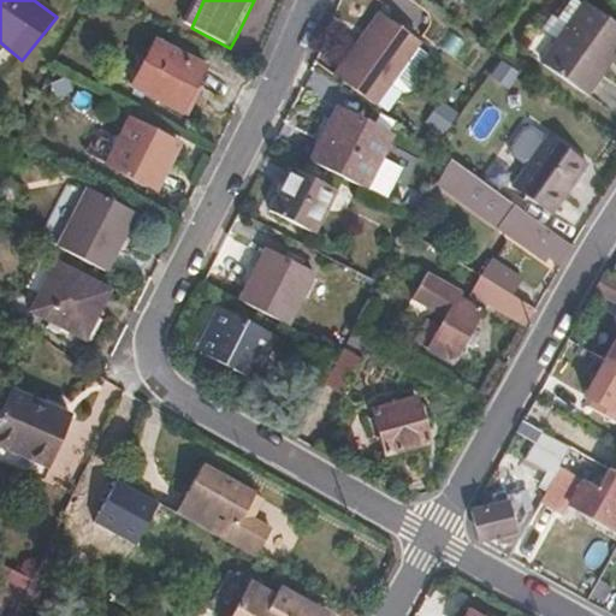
[(587,98),(615,57),(615,21),(586,0),(585,0),(540,65),(587,98)]
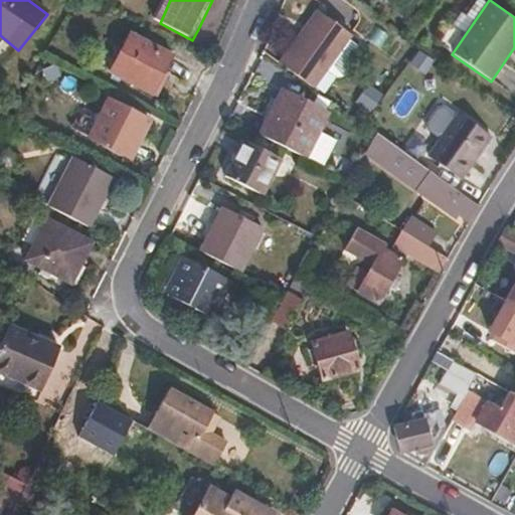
[(347,38),(349,35),(318,13),(304,32),(298,27),(274,60),(312,88),(324,70),(347,38)]
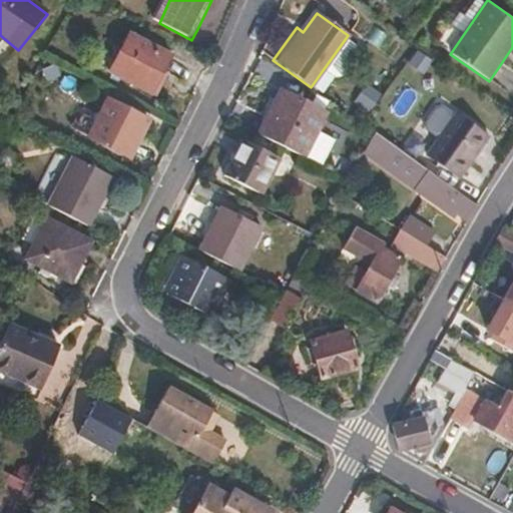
[(150,92),(168,54),(128,34),(109,71),(150,92)]
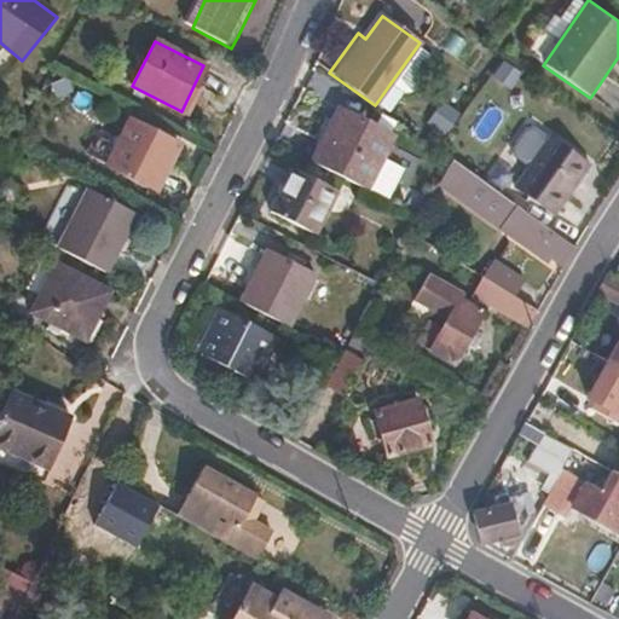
[(364,190),(392,138),(337,111),(328,133),(312,162),(364,190)]
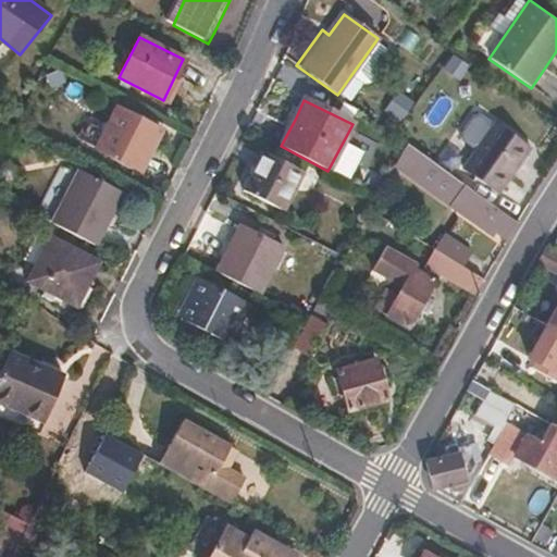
[(140,172),(160,131),(115,108),(96,148),(140,172)]
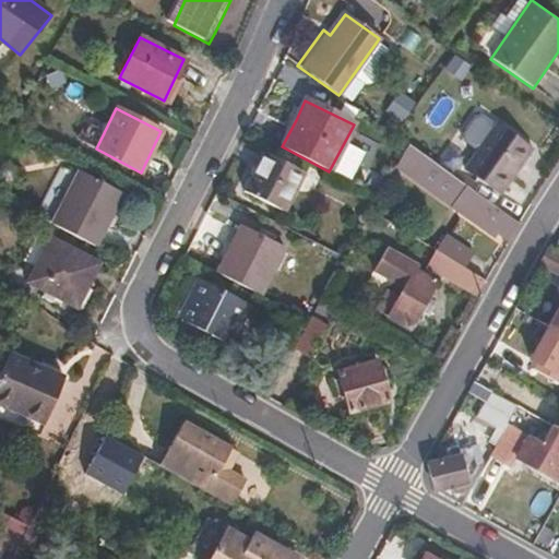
[(498,194),(531,150),(496,125),(463,168),(498,194)]
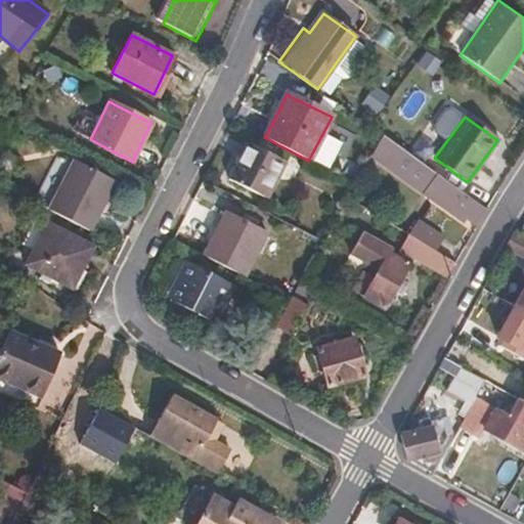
[(476,231),(490,210),(384,135),(369,157),(476,231)]
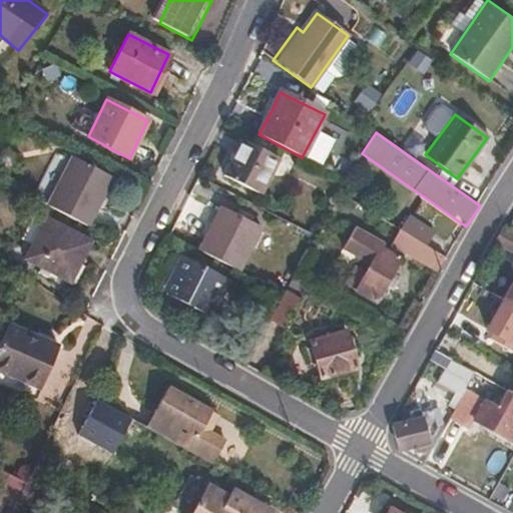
[(261,194),(278,159),(238,140),(221,175),(261,194)]
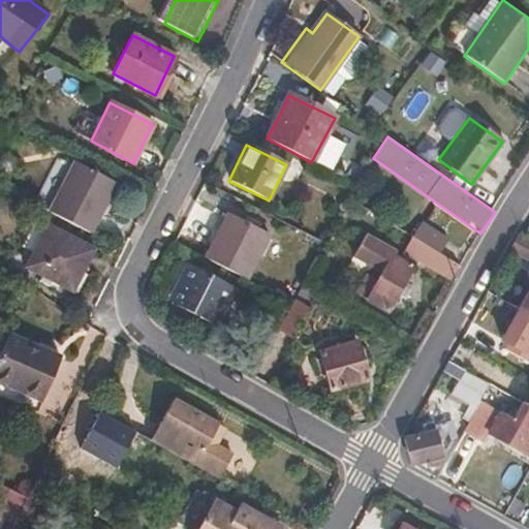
[(92,234),(118,183),(78,162),(53,213),(92,234)]
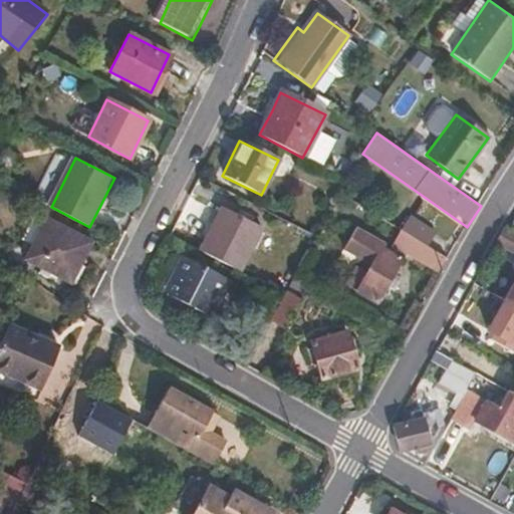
[(239,272),(264,226),(225,205),(223,210),(216,222),(201,251),(239,272)]
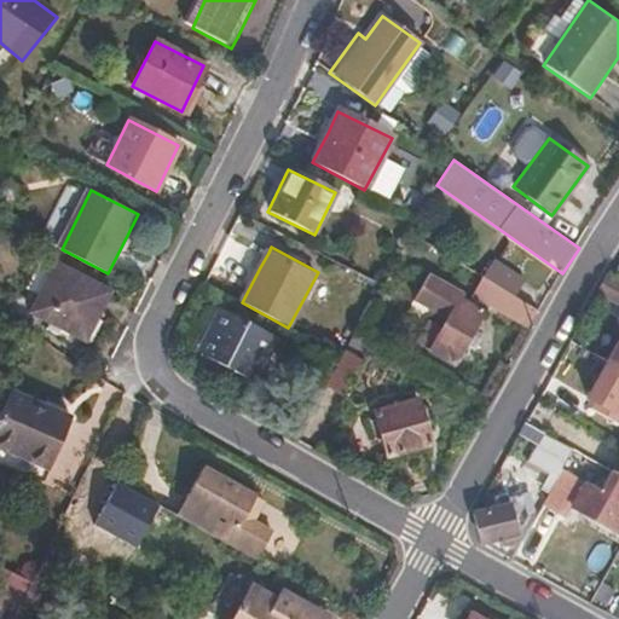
[(519,298),(528,281),(496,261),(485,277),(519,298)]
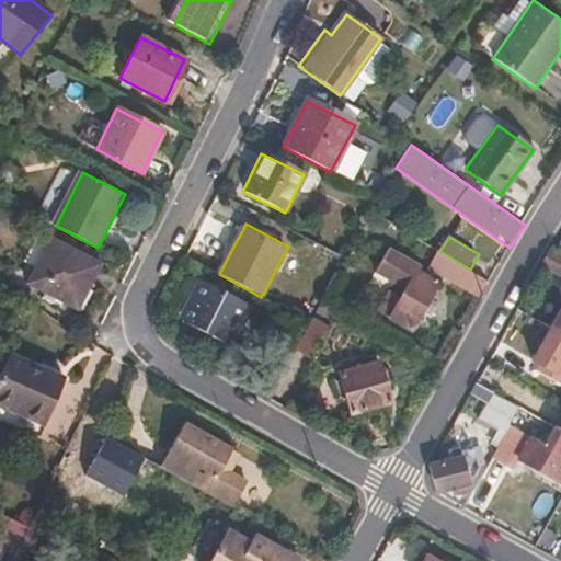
[(81,305),(102,265),(54,241),(34,279),(81,305)]
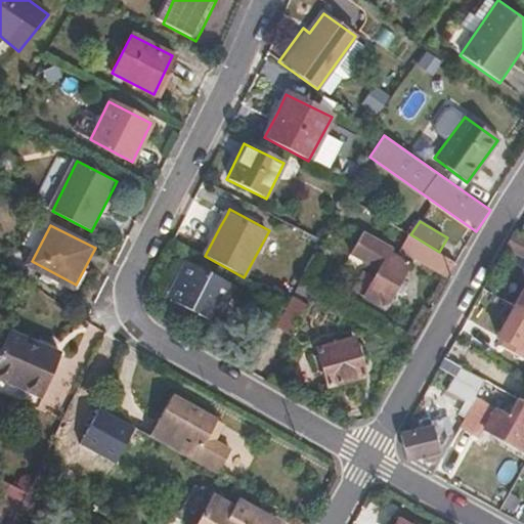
[(363,230),(347,260),(375,275),(363,296),(385,308),(409,265),(390,255),(394,248),(363,230)]
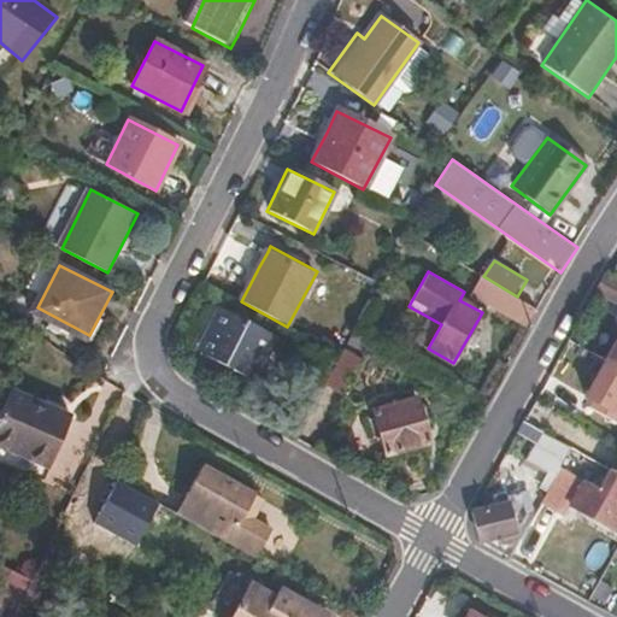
[(529,324),(538,310),(517,297),(483,276),(479,274),(472,285),(481,289),(483,287),(506,300),(501,307),(529,324)]
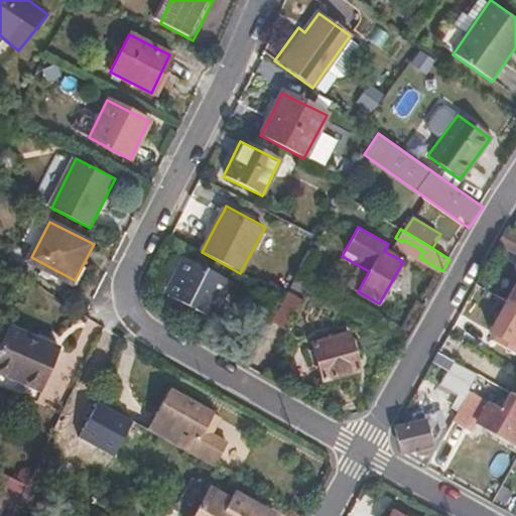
[(213,318),(233,281),(194,261),(173,297),(213,318)]
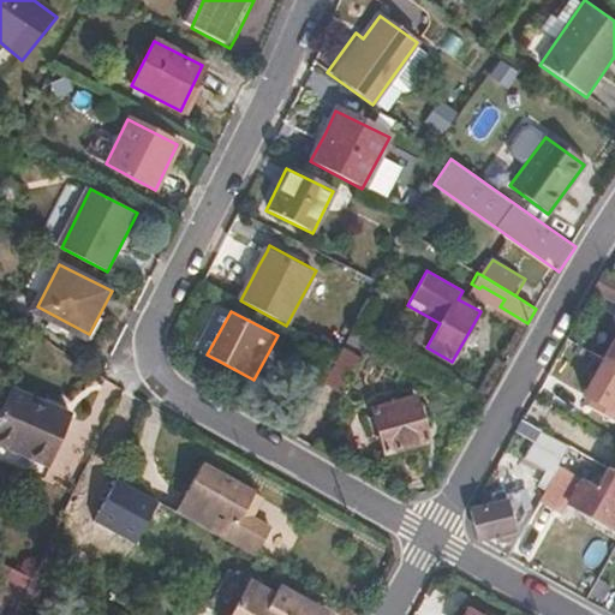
[(614,364),(614,339),(604,359),(614,364)]
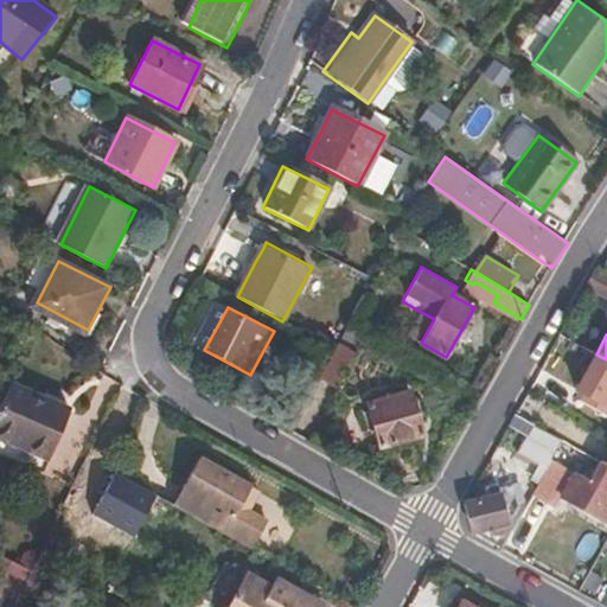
[(338,383),(355,352),(336,343),(324,364),(319,374),(338,383)]
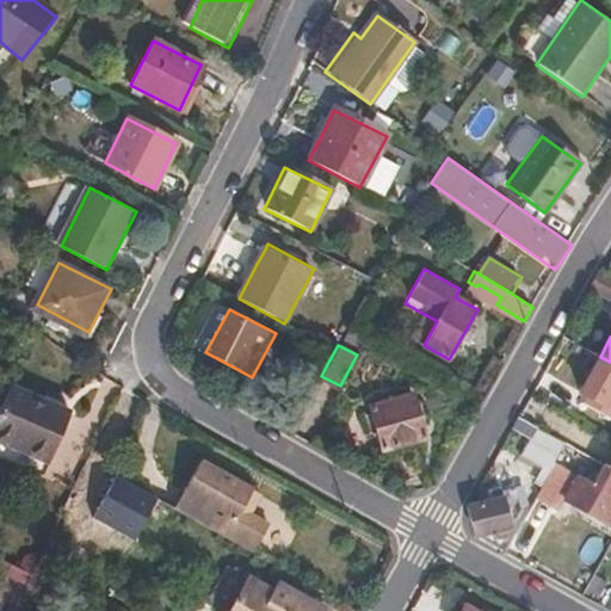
[(610,408),(610,362),(600,357),(581,392),(610,408)]
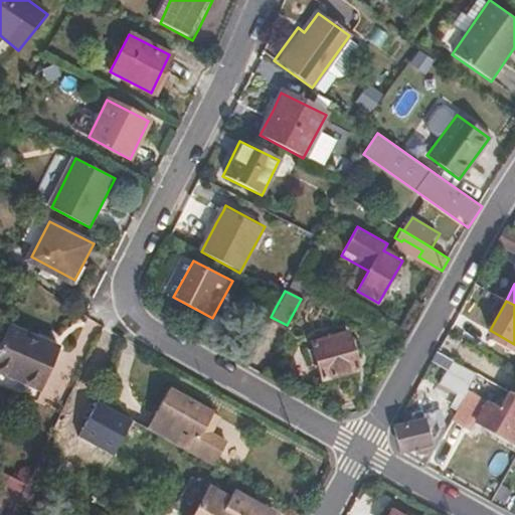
[(0,368),(41,387),(58,346),(10,324),(0,346),(0,368)]
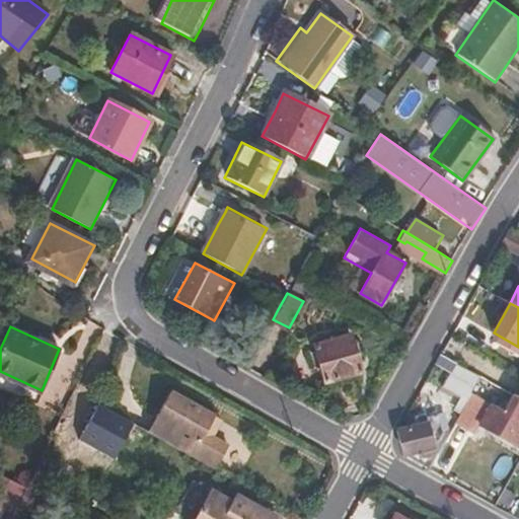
[(360,371),(349,334),(312,344),(323,381),(360,371)]
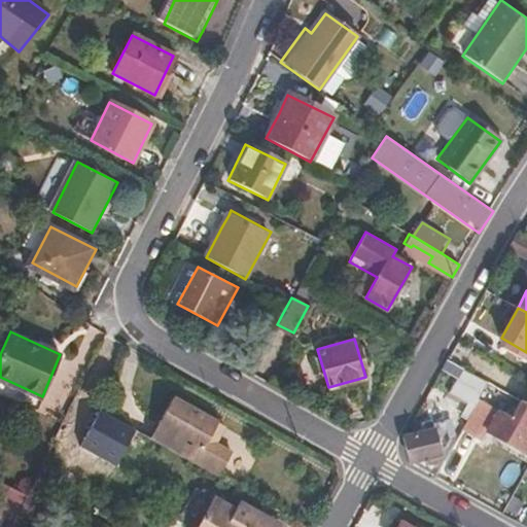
[(461,381),(467,370),(448,358),(442,370),(461,381)]
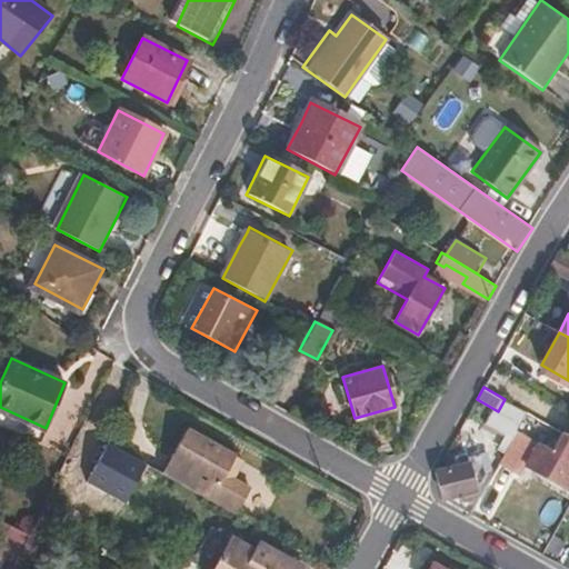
[(568,435),(559,429),(548,446),(515,426),(495,460),(516,472),(522,461),(568,488),(568,435)]
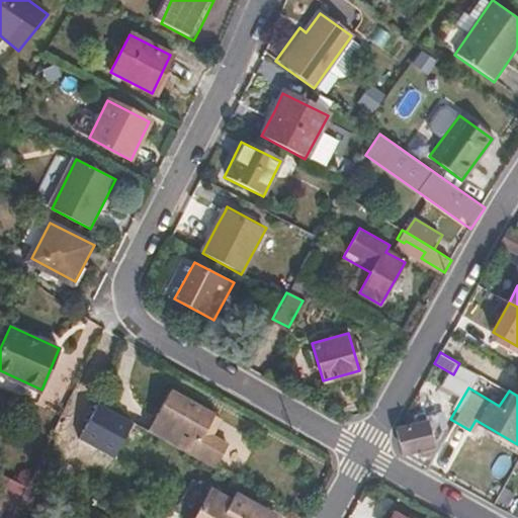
[(218,432),(210,428),(216,416),(171,392),(150,431),(218,469),(229,446),(214,438),(218,432)]
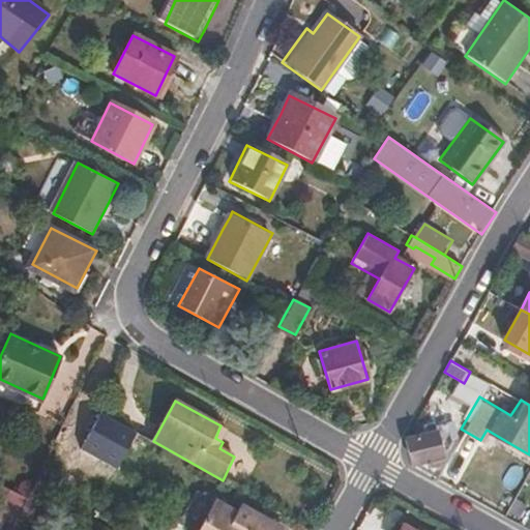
[(138,433),(102,413),(83,448),(118,468),(138,433)]
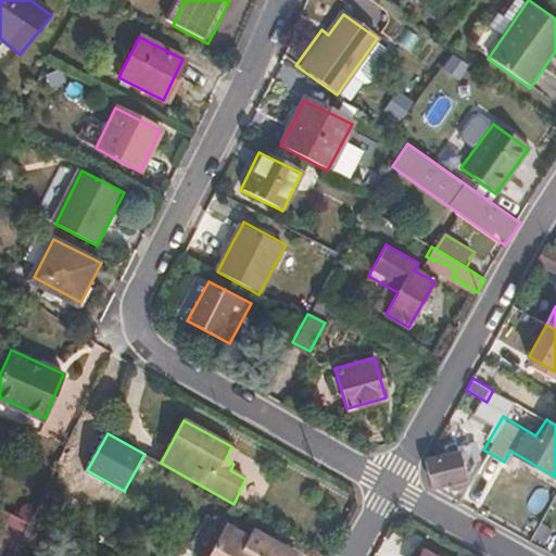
[(463,478),(460,468),(469,466),(465,445),(456,447),(456,452),(426,459),(432,485),(433,487),(463,478)]
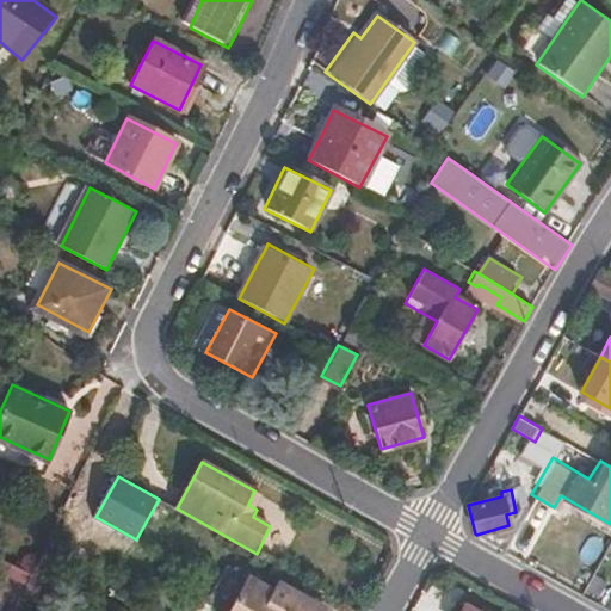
[(257,510),(264,495),(254,491),(248,505),(257,510)]
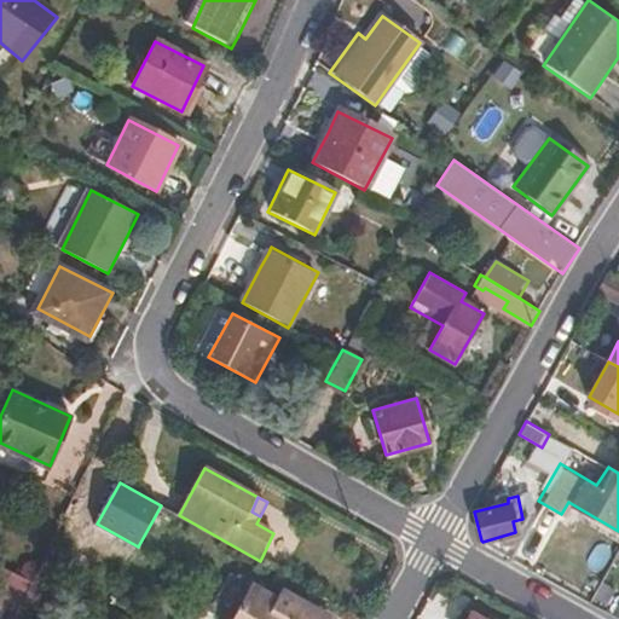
[(56,584),(69,556),(51,547),(39,571),(36,574),(56,584)]
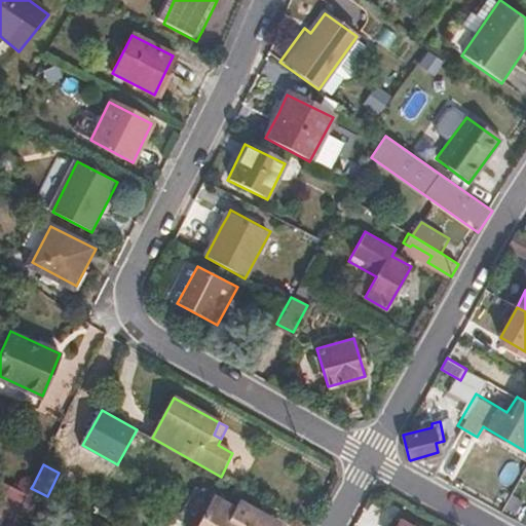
[(11,525),(20,511),(30,489),(15,483),(0,475),(0,525),(11,525)]
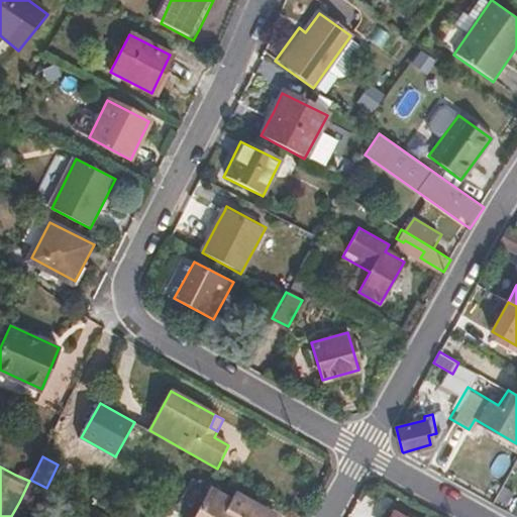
[(35,511),(46,488),(30,480),(29,481),(19,502),(30,509),(35,511)]
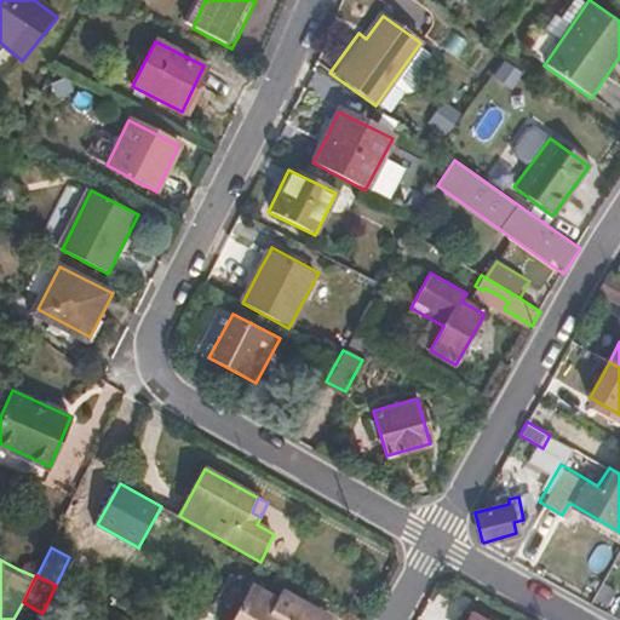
[(280,603),(282,598),(254,583),(233,619),(248,619),(248,615),(260,592),(280,603)]
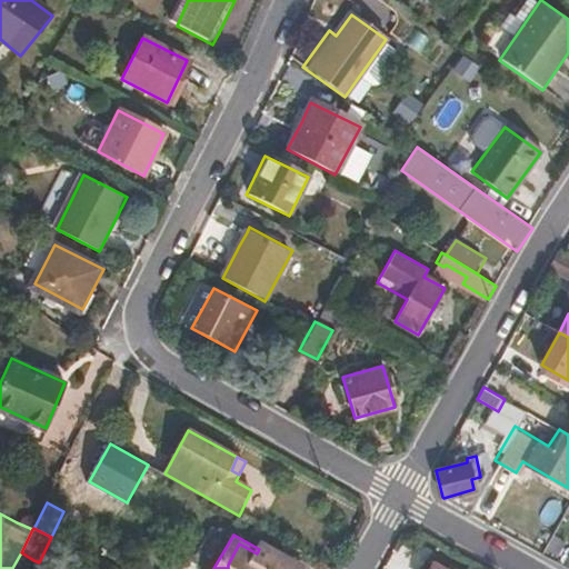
[(296,568),(300,563),(262,542),(259,549),(257,553),(239,543),(228,565),(228,568),(296,568)]
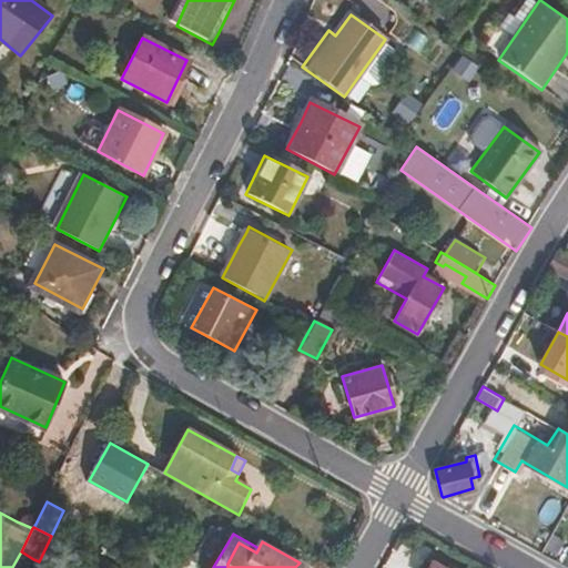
[(29,567),(33,559),(21,551),(12,567),(29,567)]
